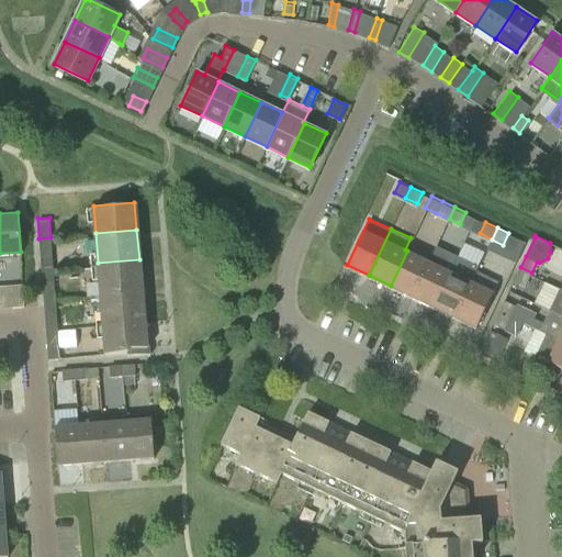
[(38,238),(41,267),(53,267),(51,237),(38,238)]
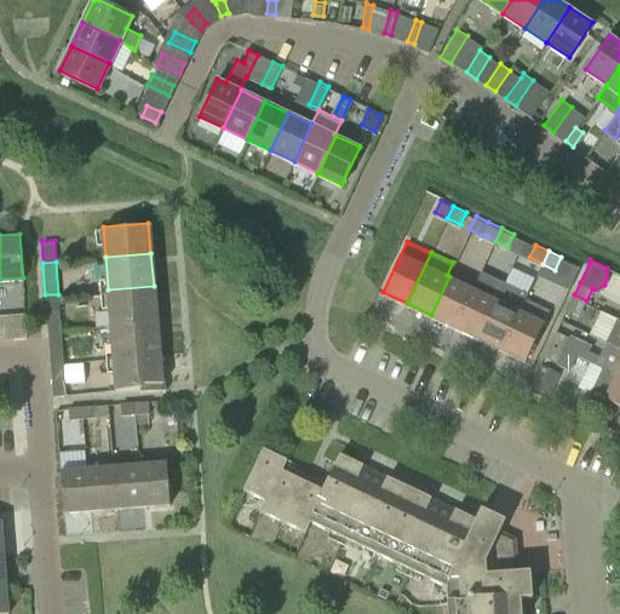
[(431,315),(454,326),(480,275),(478,274),(472,287),(449,276),(431,315)]
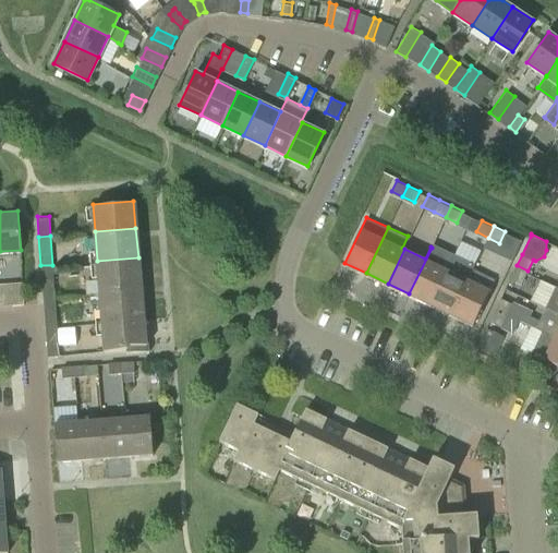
[(409,293),(431,303),(452,257),(432,248),(409,293)]
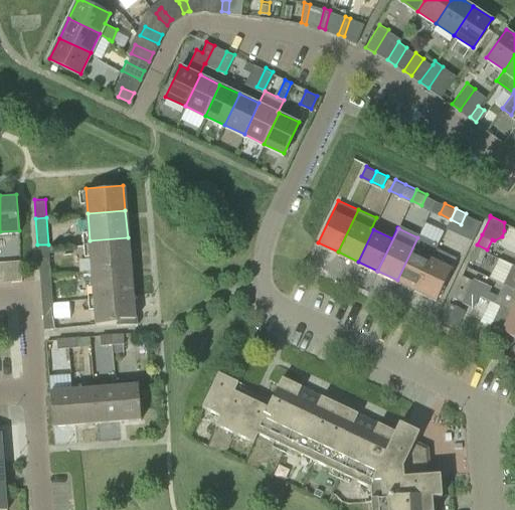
[(417,237),(397,280),(417,290),(438,246),(439,243),(419,234),(417,237)]
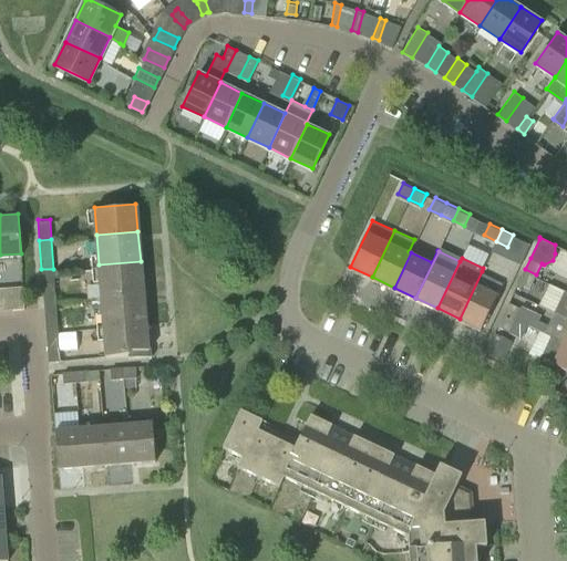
[(99,265),(102,297),(143,293),(141,261),(99,265)]
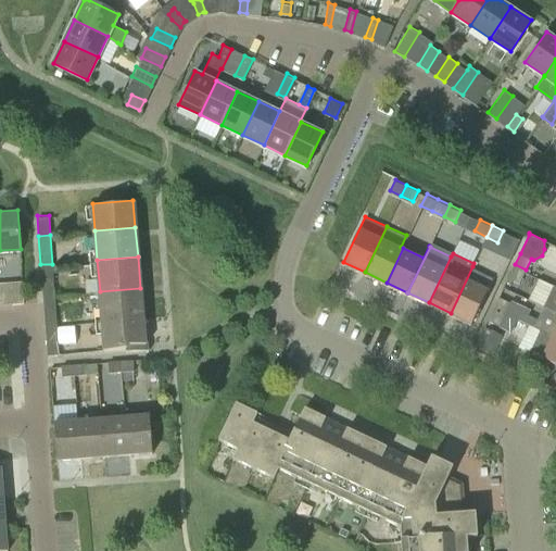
[(40,264),(43,297),(54,296),(52,264),(40,264)]
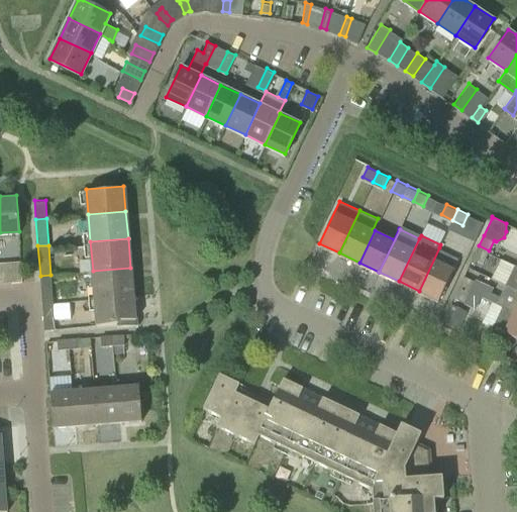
[(489,250),(479,245),(473,257),(484,262),(489,250)]
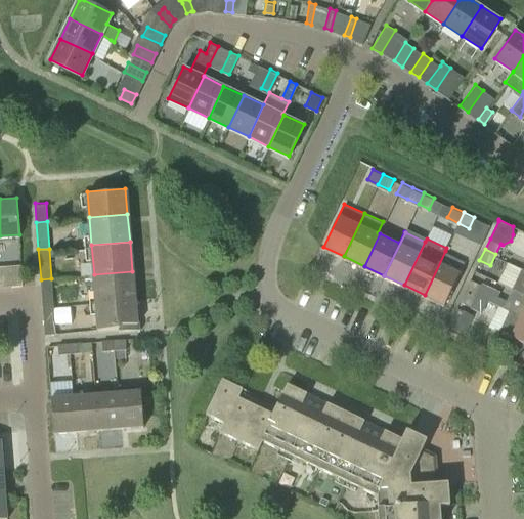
[(445,251),(425,295),(444,304),(461,271),(459,271),(464,260),(445,251)]
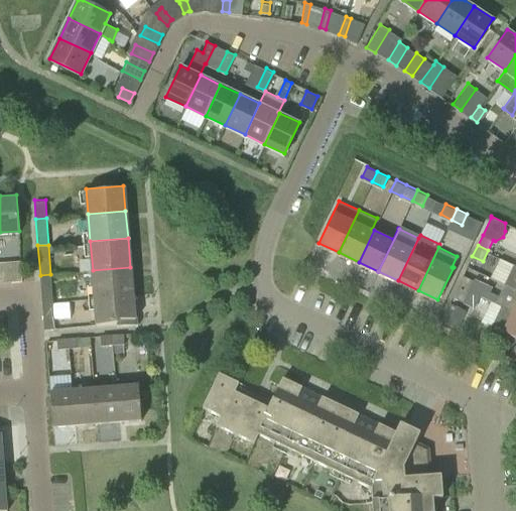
[(0,260),(0,280),(22,279),(20,259),(0,260)]
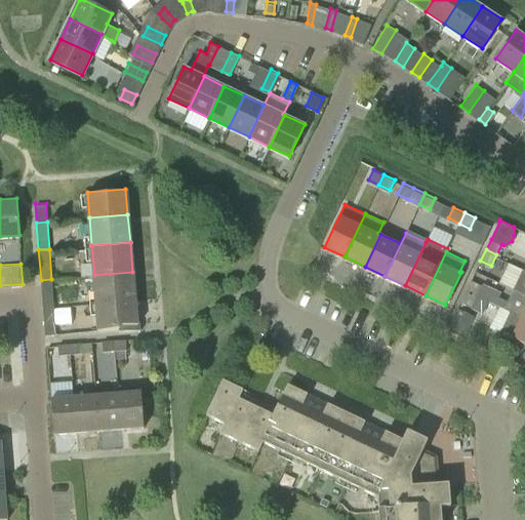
[(94,275),(96,302),(134,297),(132,272),(94,275)]
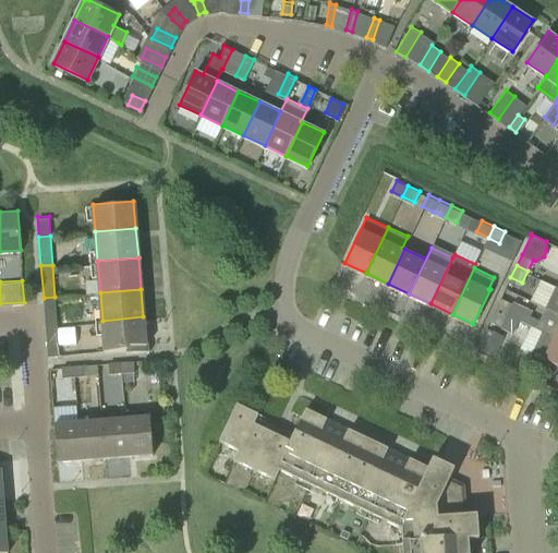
[(501,297),(496,308),(507,313),(513,302),(501,297)]
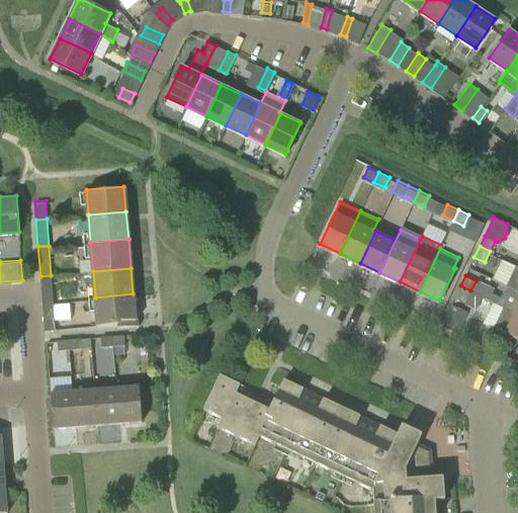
[(470,290),(460,285),(455,296),(465,302),(470,290)]
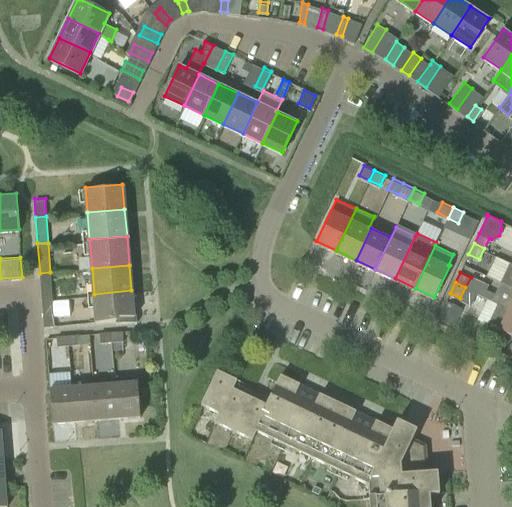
[(511,285),(507,283),(498,303),(511,309),(511,285)]
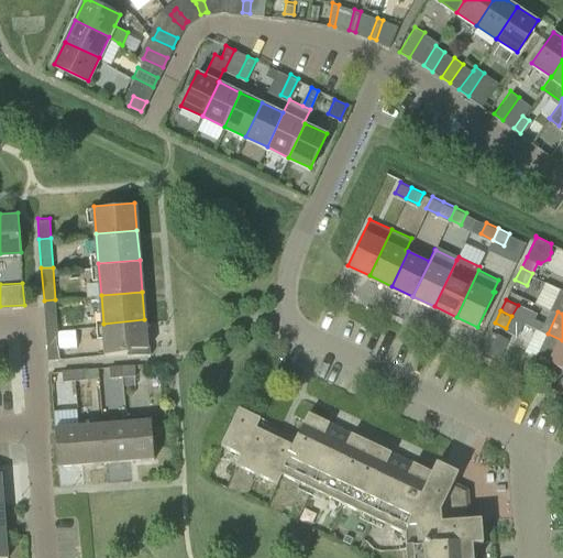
[(144,319),(103,324),(106,352),(128,351),(128,353),(151,351),(150,336),(145,336),(144,319)]
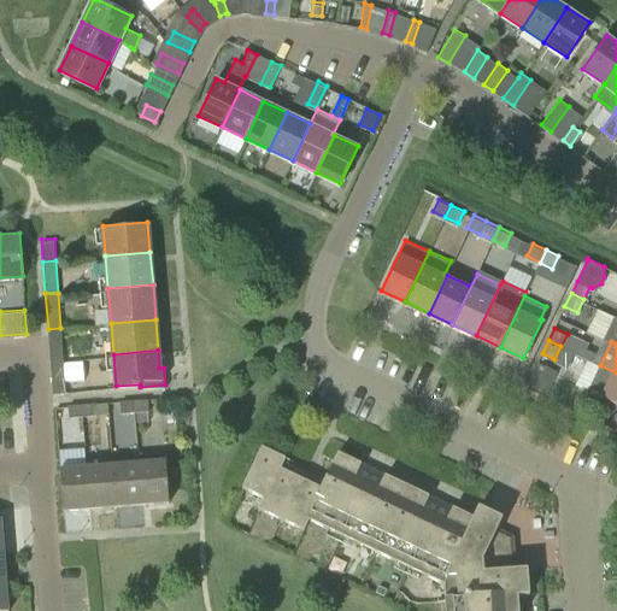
[(63,358),(51,359),(53,392),(65,391),(63,358)]
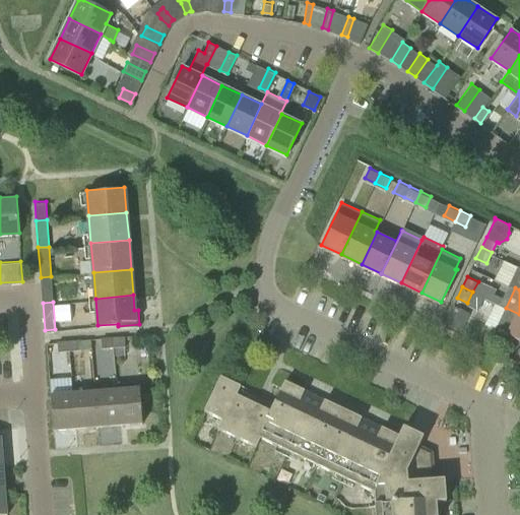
[(519,339),(519,314),(506,308),(495,327),(519,339)]
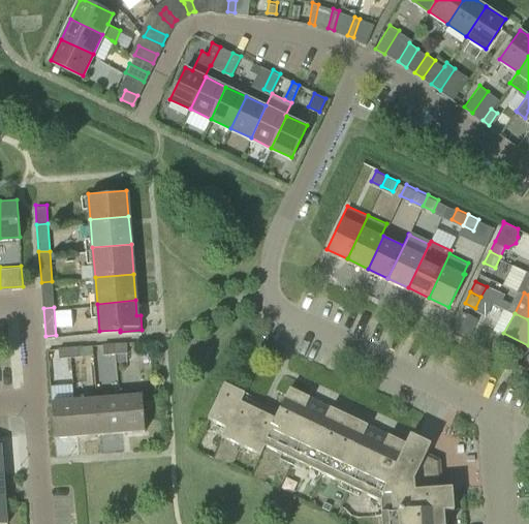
[(126,340),(115,341),(116,351),(127,350),(126,340)]
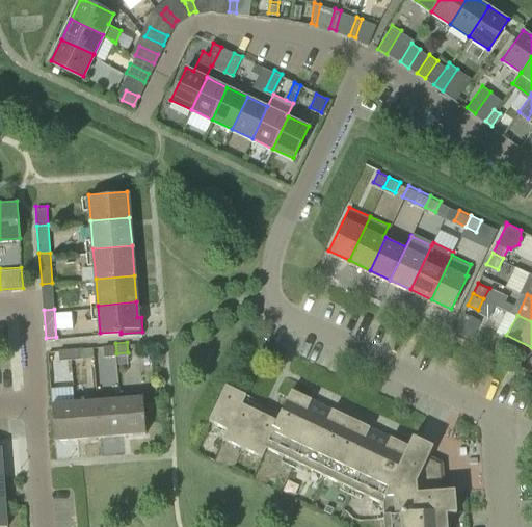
[(116,353),(115,343),(103,344),(104,354),(116,353)]
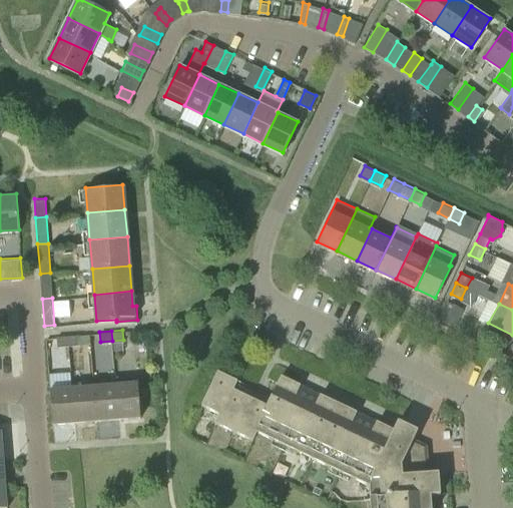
[(79,334),(67,335),(67,345),(80,344),(79,334)]
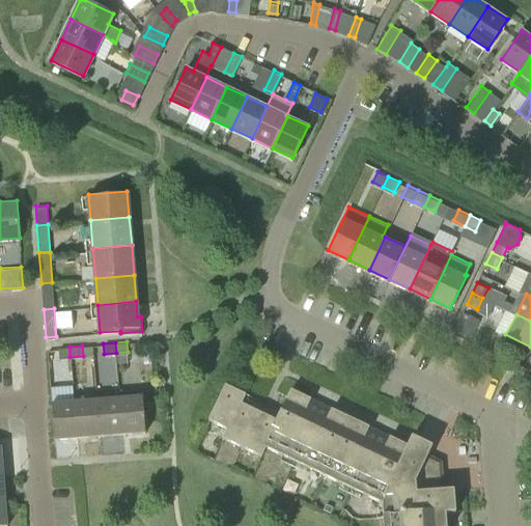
[(70,357),(70,347),(58,348),(59,357),(70,357)]
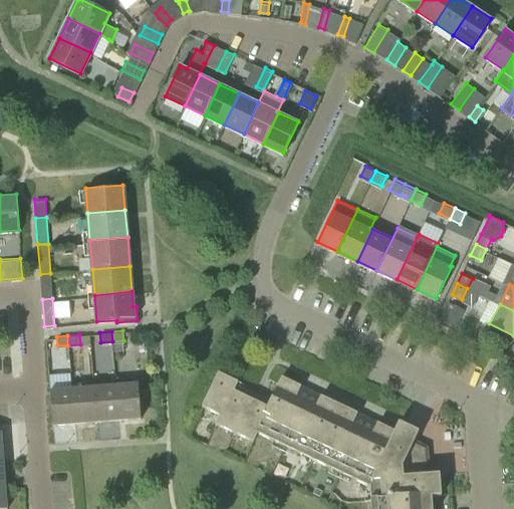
[(215,421),(252,439),(256,431),(368,485),(370,508),(433,508),(432,494),(442,494),(440,472),(430,472),(421,473),(420,464),(430,463),(430,462),(420,463),(419,451),(411,447),(420,430),(400,420),(395,429),(282,375),(268,405),(235,389),(239,379),(219,369),(203,405),(219,413),(215,421)]
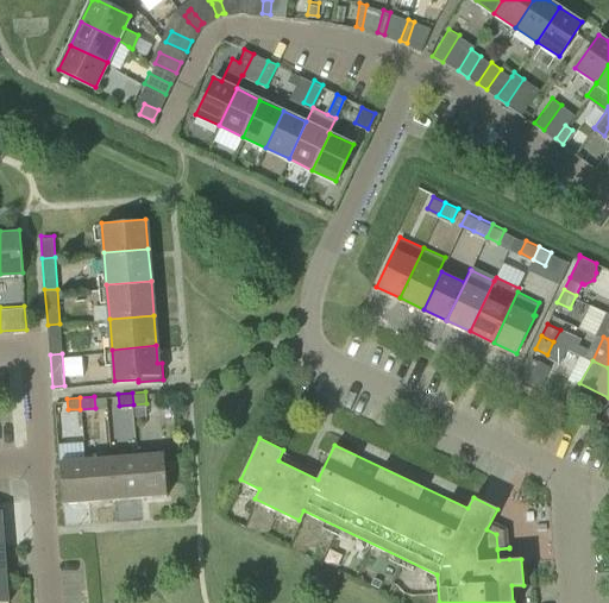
[(163,452),(137,454),(140,495),(167,494),(163,452)]
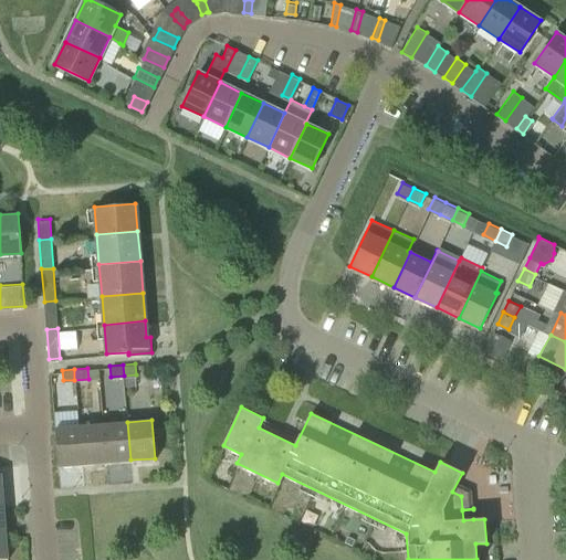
[(127,422),(103,424),(105,462),(130,460),(127,422)]
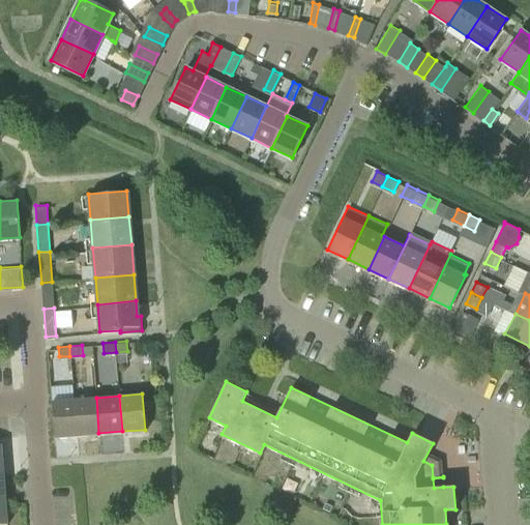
[(96,398),(74,399),(76,435),(98,433),(96,398)]
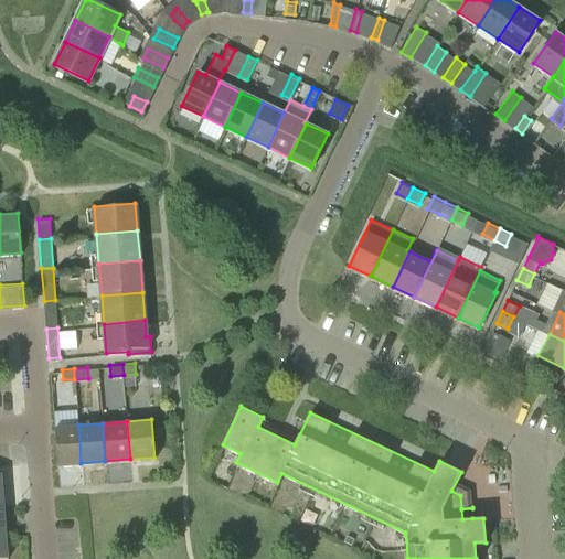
[(81,463),(78,425),(53,427),(55,464),(81,463)]
